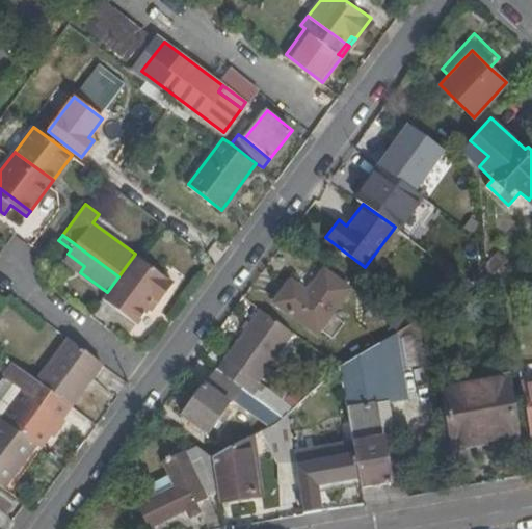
[(84,266),(68,254),(63,260),(80,272),(84,266)]
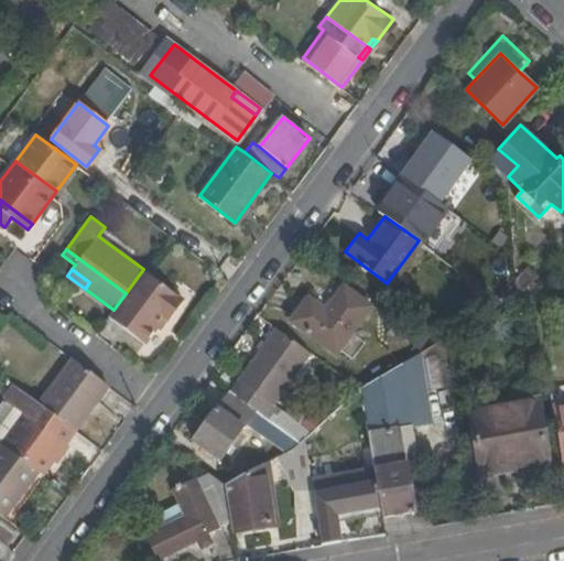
[(184,301),(143,269),(126,293),(161,320),(164,315),(170,320),(184,301)]
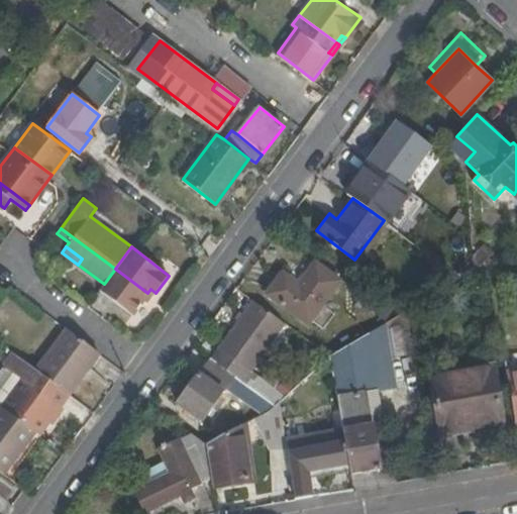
[(266,293),(307,323),(339,280),(315,263),(299,285),(282,272),(266,293)]
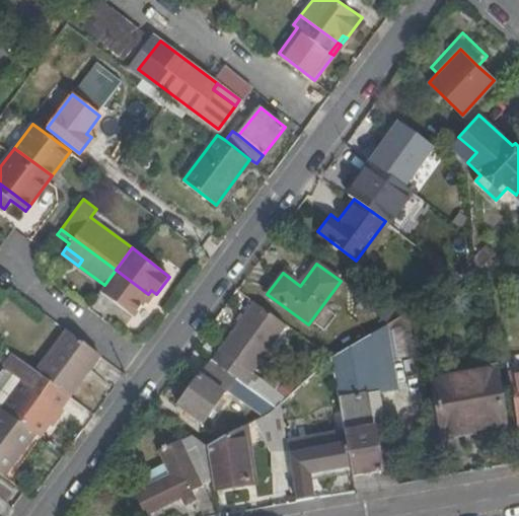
[(132,315),(148,294),(116,270),(104,285),(100,291),(132,315)]
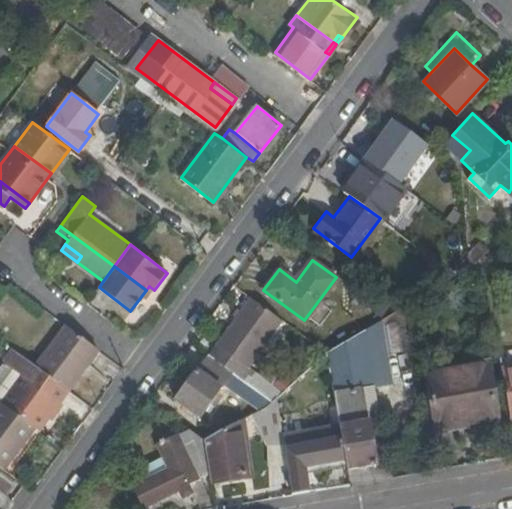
[(234,368),(242,374),(283,319),(251,296),(212,351),(234,368)]
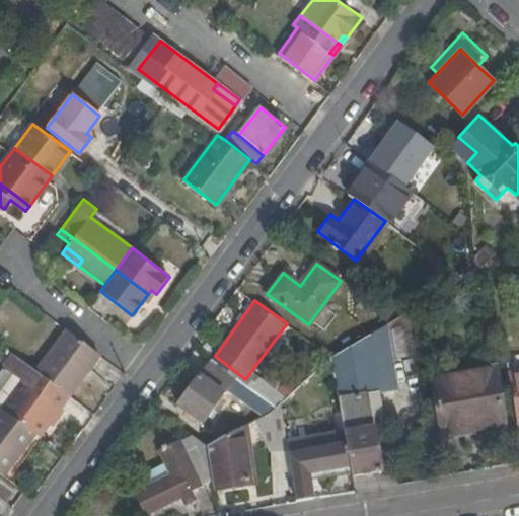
[(329,356),(347,443),(352,469),(352,473),(392,466),(378,388),(394,385),(383,324),(329,356)]
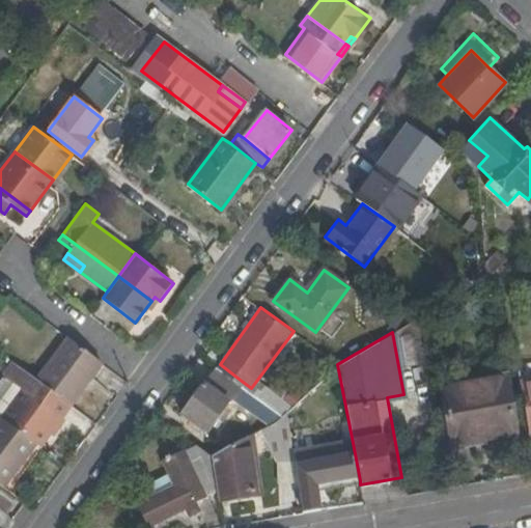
[(102,360),(67,336),(37,378),(71,403),(102,360)]
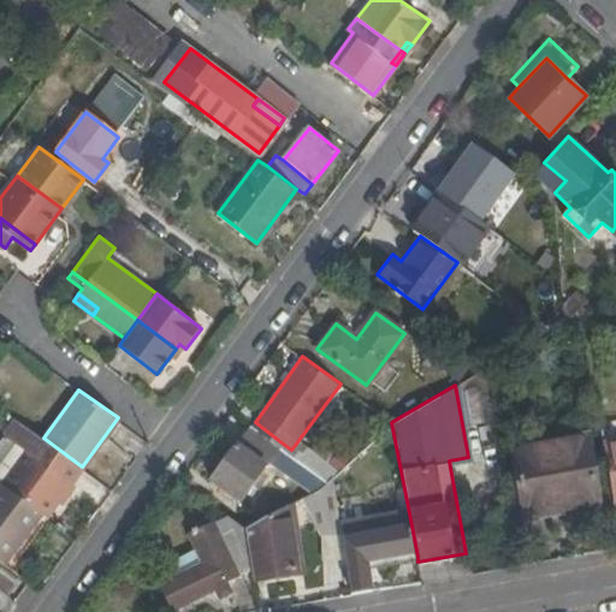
[(59,501),(84,468),(82,467),(43,438),(17,417),(6,434),(9,435),(0,446),(0,481),(3,483),(43,515),(55,499),(59,501)]
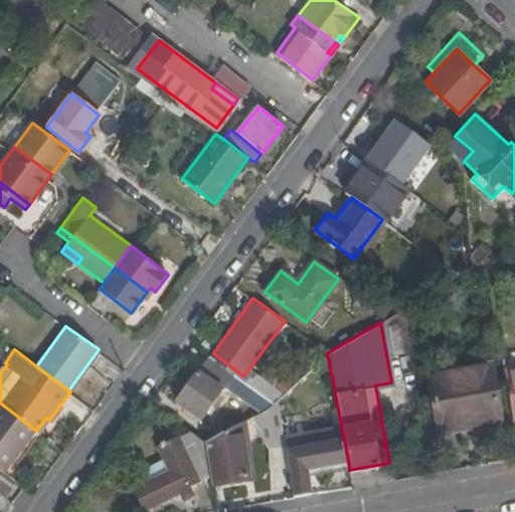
[(201,418),(235,370),(213,353),(212,353),(198,372),(177,400),(192,411),(196,414),(201,418)]
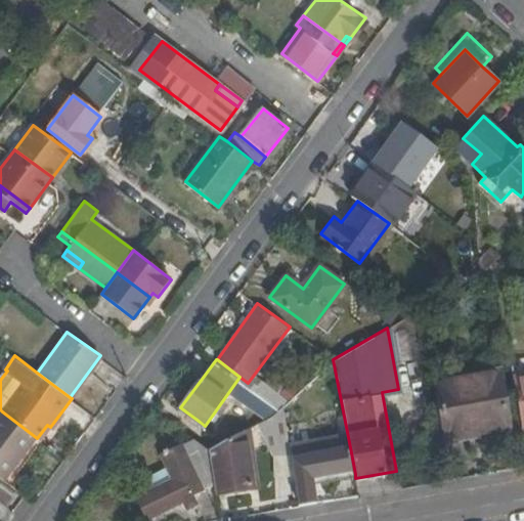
[(511,426),(500,371),(464,377),(462,365),(435,371),(447,437),(511,426)]
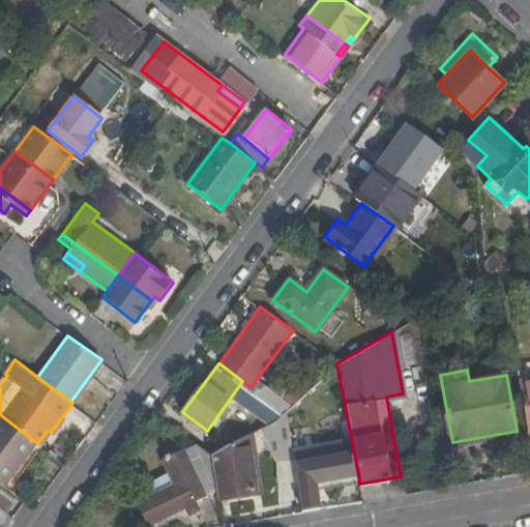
[(529,377),(521,379),(529,429),(529,377)]
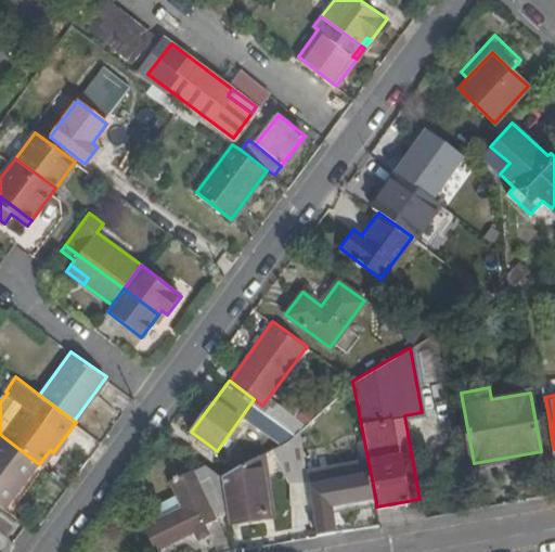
[(305,463),(299,429),(297,432),(288,440),(270,450),(282,474),(305,463)]
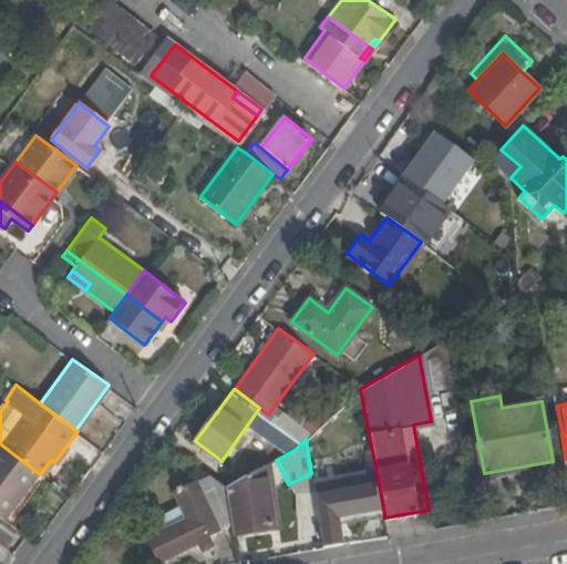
[(2,445),(0,449),(0,513),(7,519),(40,474),(2,445)]
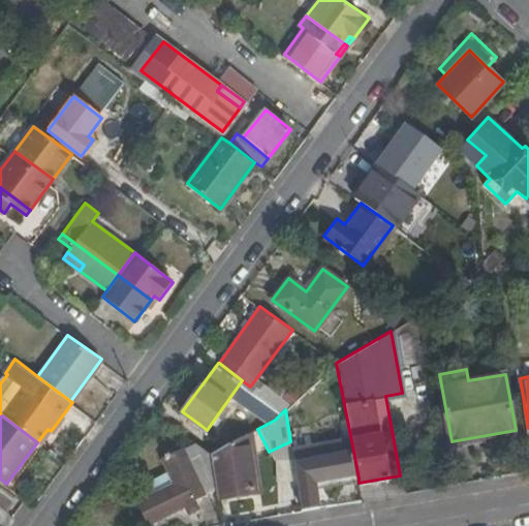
[(37,442),(40,444),(51,431),(48,429),(37,442)]
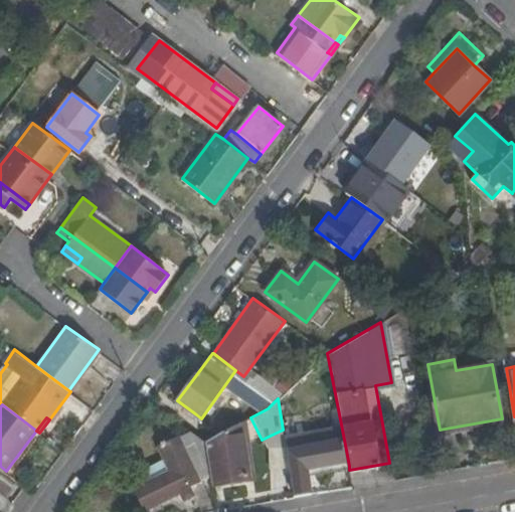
[(244,436),(238,423),(220,435),(206,443),(211,475),(212,483),(247,477),(240,437),(244,436)]
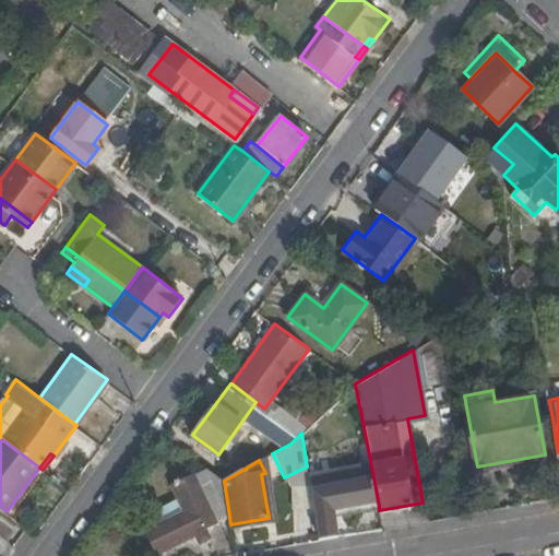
[(212,472),(207,469),(173,485),(179,498),(187,512),(164,523),(150,530),(158,549),(229,516),(224,481),(212,472)]
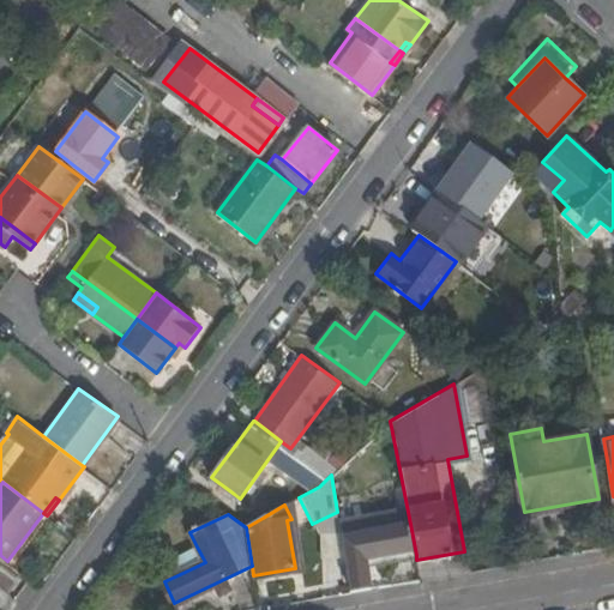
[(410,524),(341,535),(351,590),(371,587),(367,563),(416,555),(410,524)]
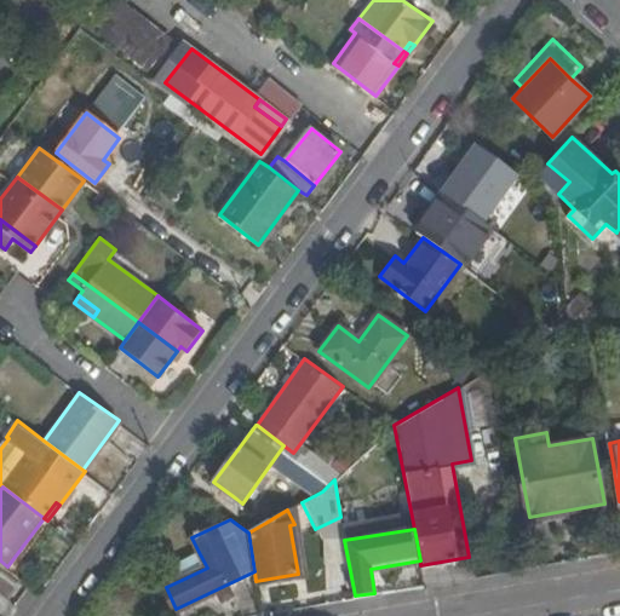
[(174,564),(182,580),(207,568),(199,552),(174,564)]
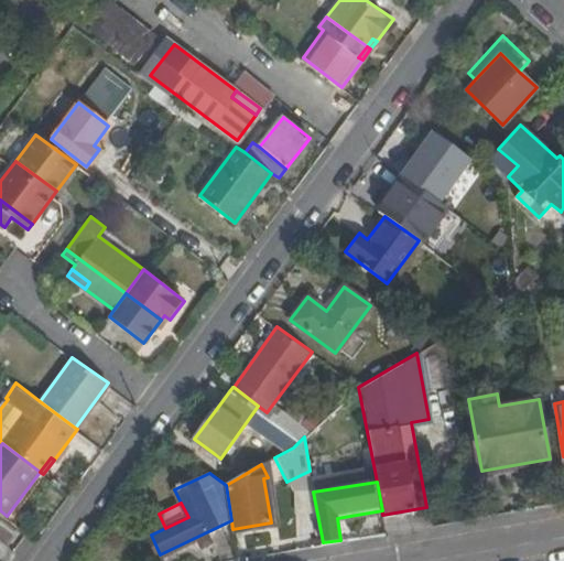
[(382,515),(386,532),(430,525),(426,507),(382,515)]
